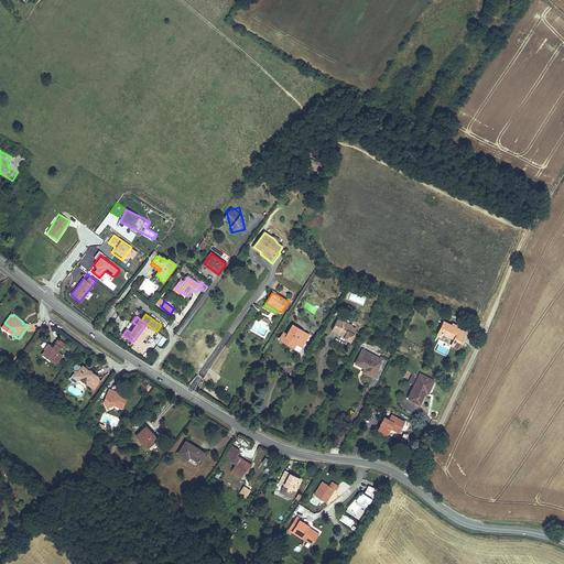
[(338,320),(334,329),(339,333),(340,333),(345,336),(345,337),(350,340),(354,334),(353,333),(355,327),(351,326),(353,324),(344,321),(343,322),(338,320)]
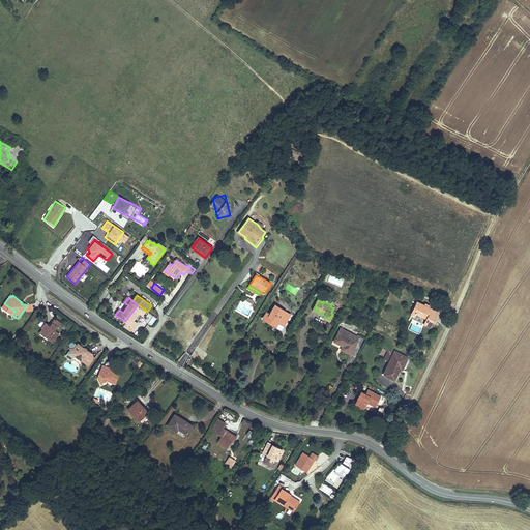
[(418,301),(411,315),(425,322),(424,324),(431,326),(437,311),(418,301)]
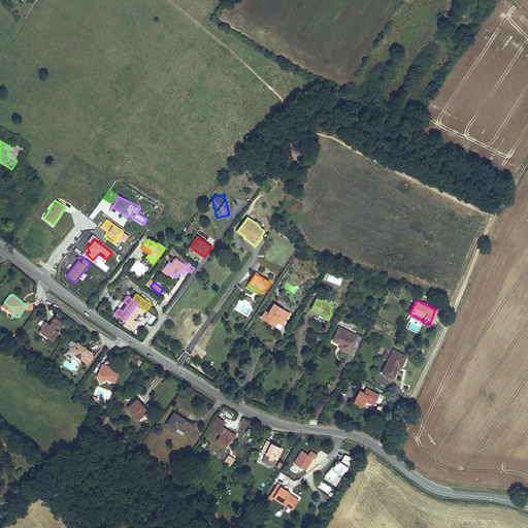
[(137,303),(125,320),(134,327),(137,322),(134,320),(139,312),(142,316),(146,310),(137,303)]
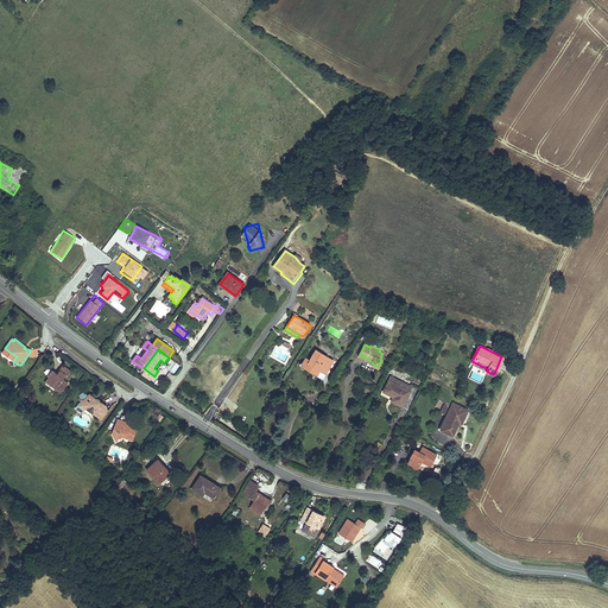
[(305,358),(302,365),(322,378),(333,360),(316,349),(309,360),(305,358)]
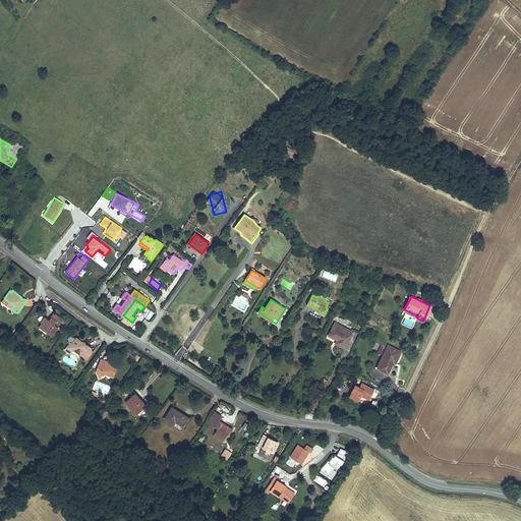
[(45,317),(41,322),(42,323),(41,326),(41,328),(43,330),(45,330),(49,333),(47,334),(52,337),(58,329),(53,326),(56,321),(58,322),(60,319),(54,313),(51,317),(49,321),(45,317)]
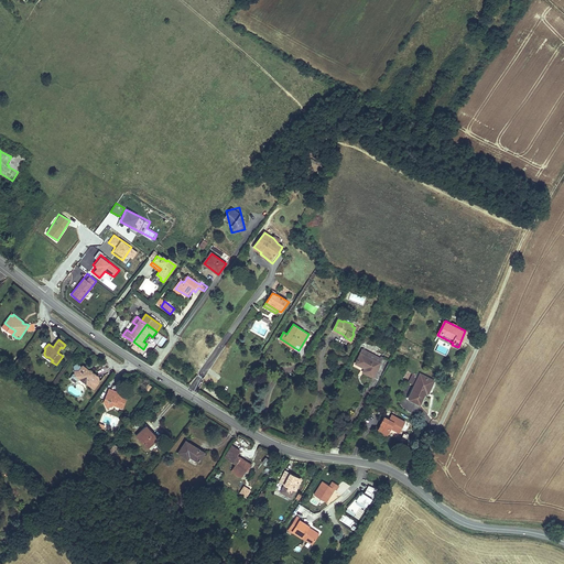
[(362,349),(354,366),(361,370),(360,371),(372,378),(381,358),(362,349)]
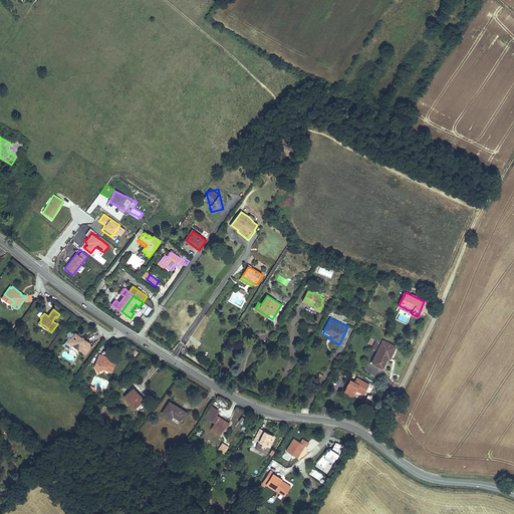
[(68,338),(68,343),(85,355),(90,347),(87,345),(88,344),(85,342),(86,340),(76,333),(75,335),(74,335),(72,337),(68,338)]
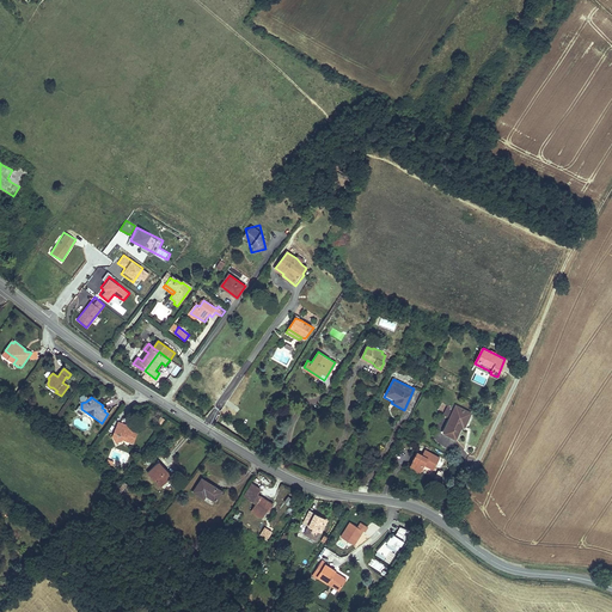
[(458,405),(444,432),(457,439),(465,424),(466,424),(471,416),(463,412),(464,410),(458,405)]
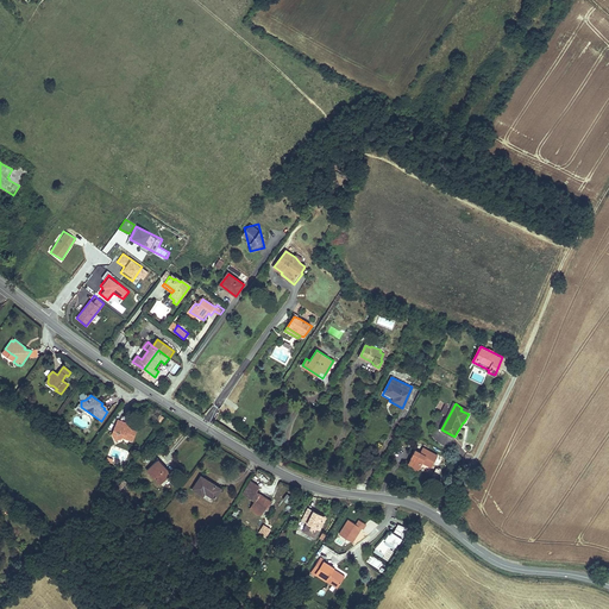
[(118,420),(112,435),(115,440),(123,437),(132,440),(137,429),(127,425),(124,424),(124,421),(118,420)]
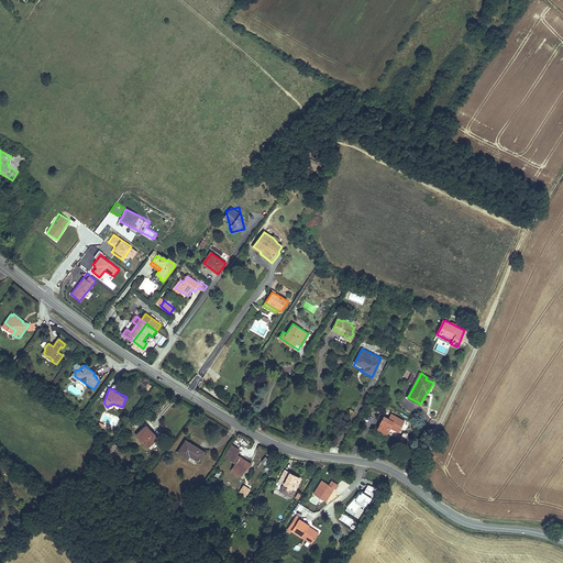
[(384,417),(377,428),(387,433),(390,427),(399,432),(401,429),(405,421),(392,414),(388,419),(384,417)]
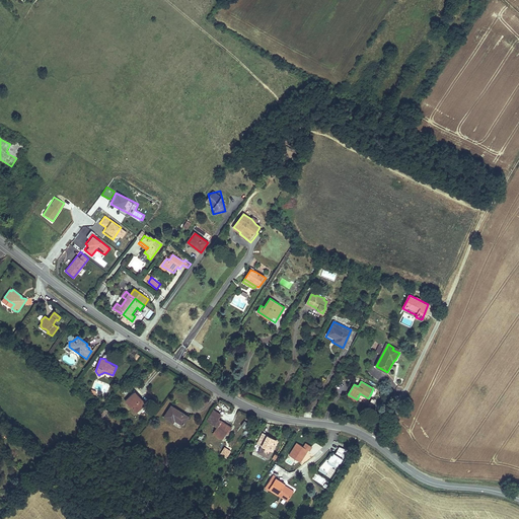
[(135,392),(127,400),(137,412),(145,404),(135,392)]
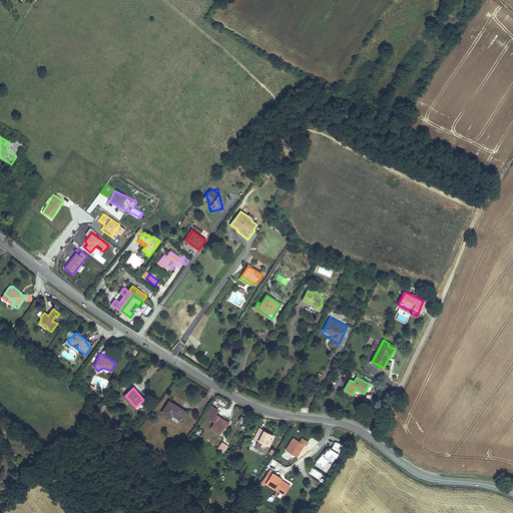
[(168,403),(162,412),(171,417),(173,415),(180,420),(185,412),(177,406),(176,408),(168,403)]
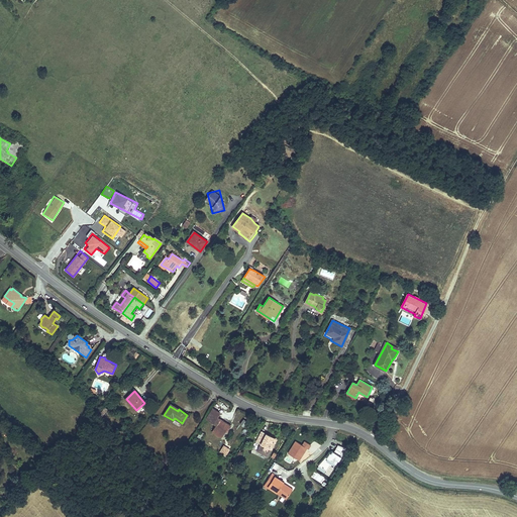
[(216,425),(212,432),(221,437),(225,431),(226,429),(228,430),(230,426),(217,417),(214,423),(216,425)]
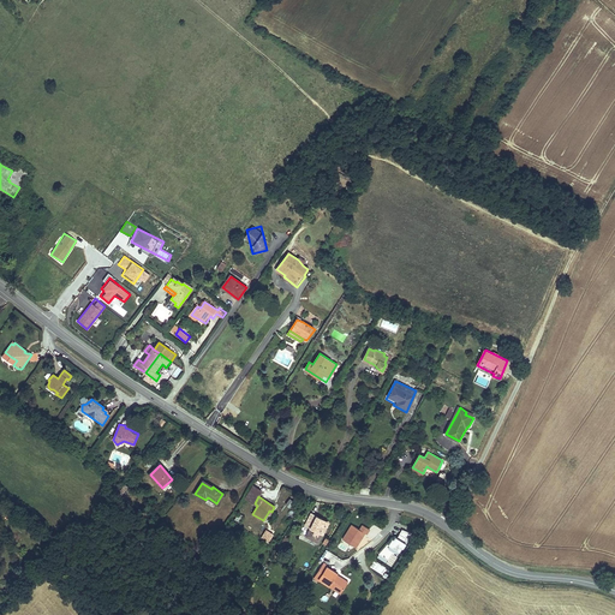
[(322,518),(312,513),(305,525),(311,527),(306,537),(320,543),(323,535),(328,524),(321,520),(322,518)]
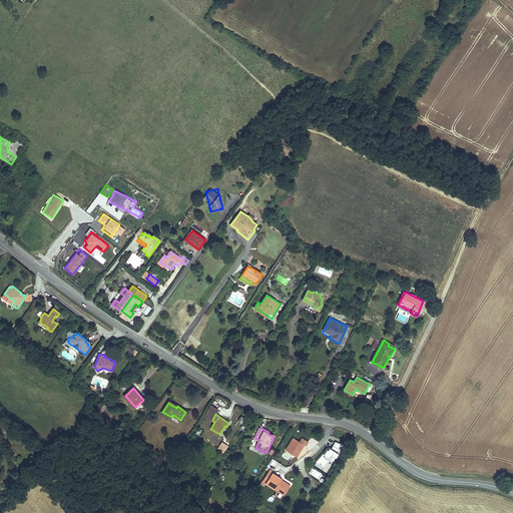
[(331,464),(338,453),(328,446),(315,466),(322,470),(327,461),(331,464)]
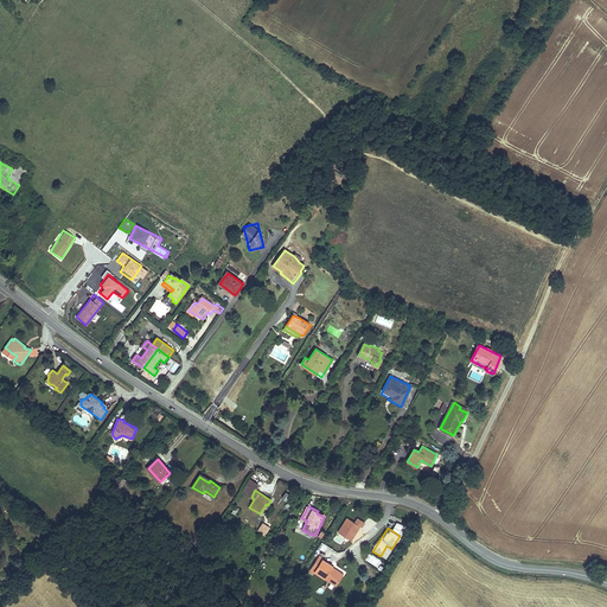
[(282,530),(275,541),(278,543),(285,531),(282,530)]
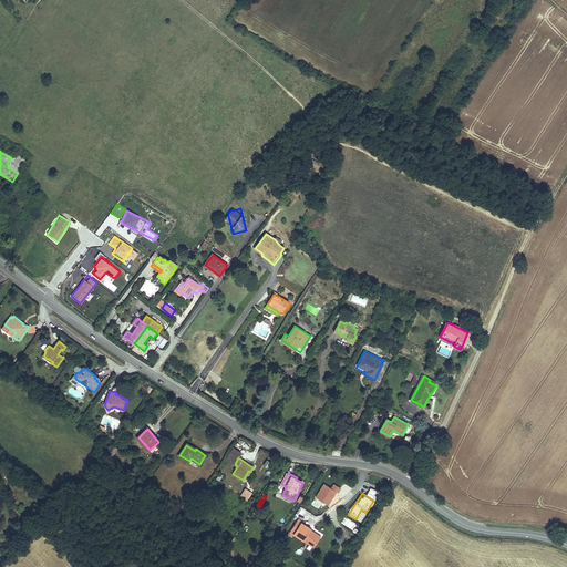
[(187,531),(186,532),(194,539),(197,536),(188,526),(185,528),(187,531)]
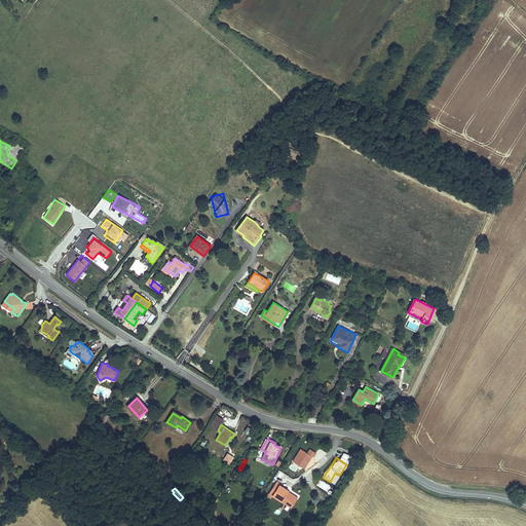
[(289,491),(287,494),(289,495),(289,494),(297,499),(298,497),(289,491)]
